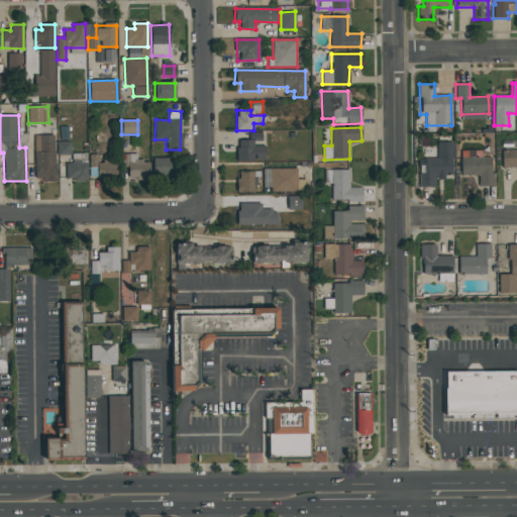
[(265,143),(262,143),(262,132),(249,133),(249,140),(236,140),(237,161),(266,161),(265,143)]
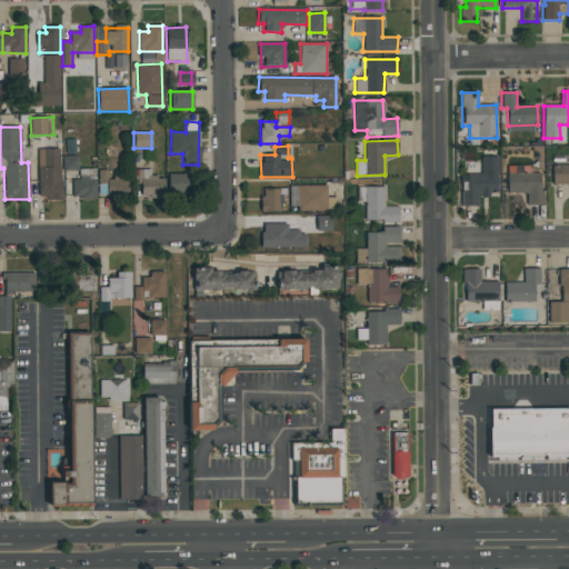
[(38,149),(39,199),(61,198),(60,149),(38,149)]
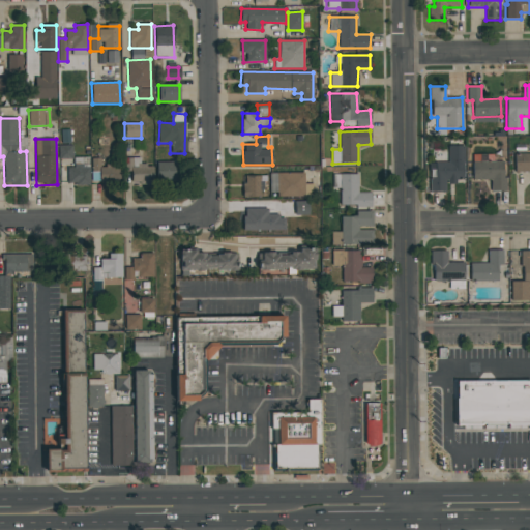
[(464,146),(448,146),(448,163),(435,163),(435,178),(430,178),(430,192),(445,192),(445,182),(464,182),(464,146)]
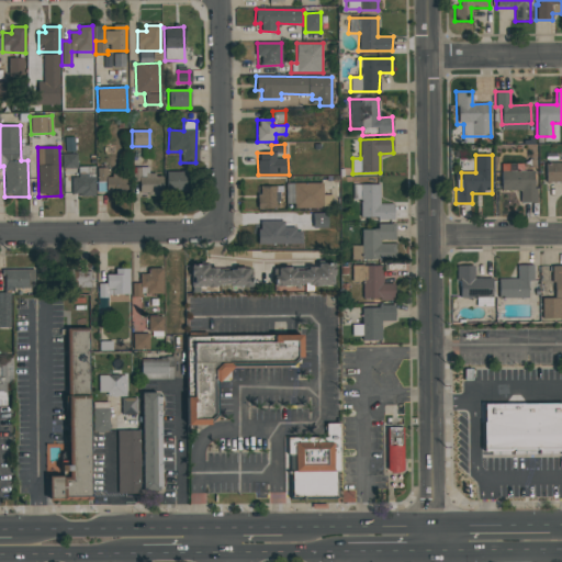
[(561,163),(546,164),(546,182),(561,182),(561,163)]
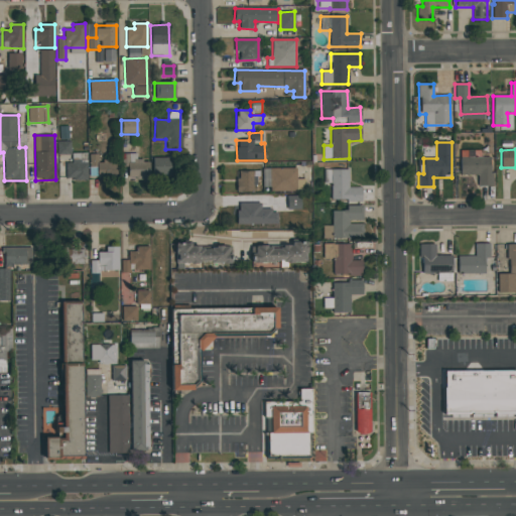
[(148,179),(148,160),(136,161),(136,153),(122,154),(122,167),(128,167),(128,179),(148,179)]
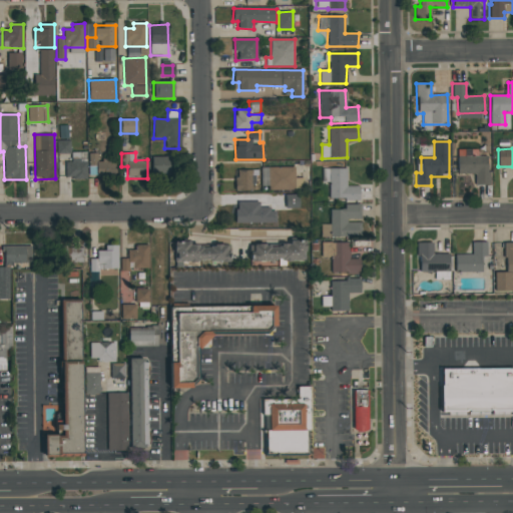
[(66,178),(86,178),(86,153),(73,153),(73,162),(65,162),(66,178)]
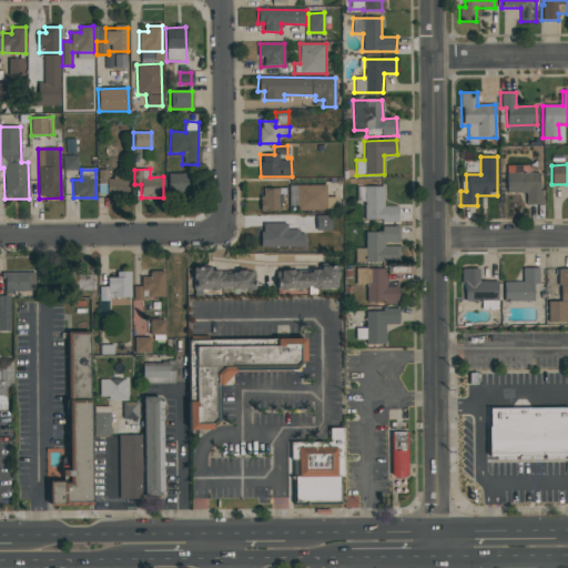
[(100,173),(99,192),(108,193),(108,196),(122,198),(123,180),(108,179),(108,173),(100,173)]
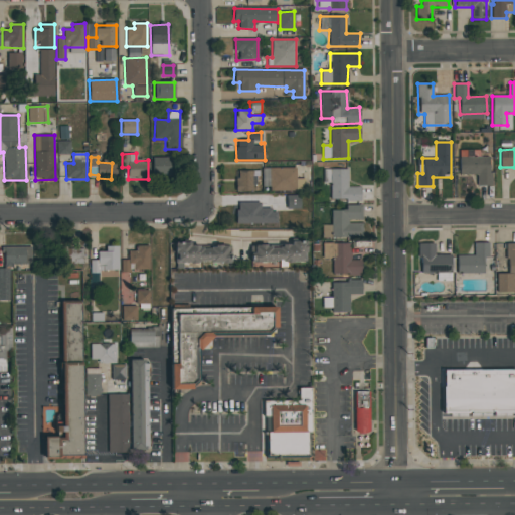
[(152,158),(153,176),(171,175),(170,157),(152,158)]
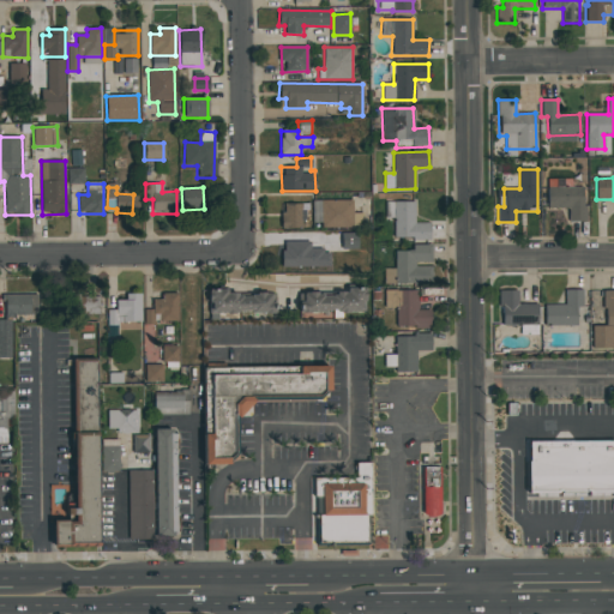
[(353,200),(312,200),(313,227),(353,227),(353,200)]
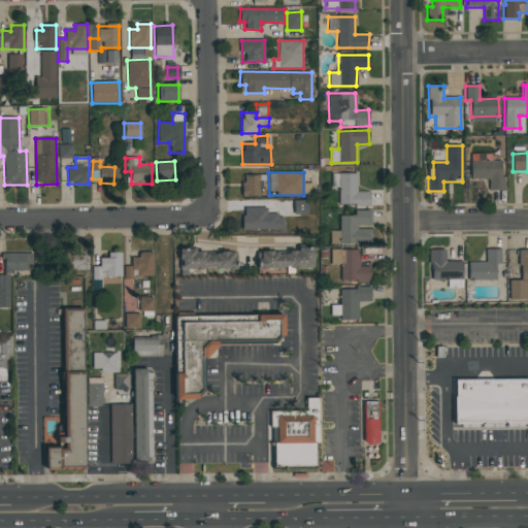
[(369,192),(357,192),(357,173),(338,173),(338,206),(369,205),(369,192)]
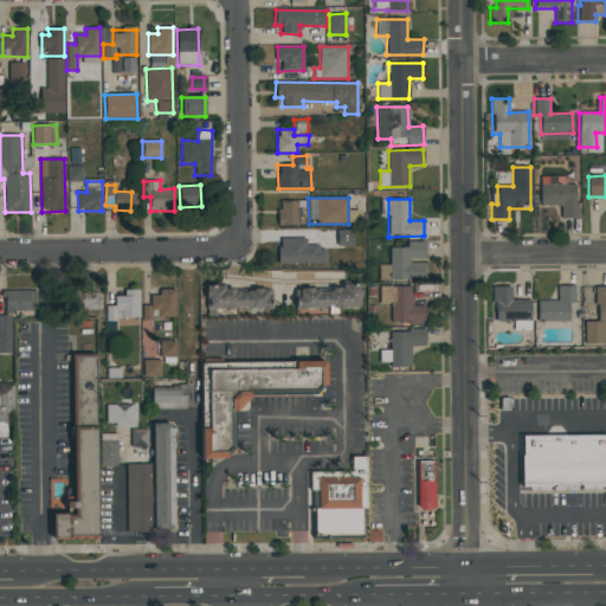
[(278,226),(302,226),(302,201),(278,201),(278,226)]
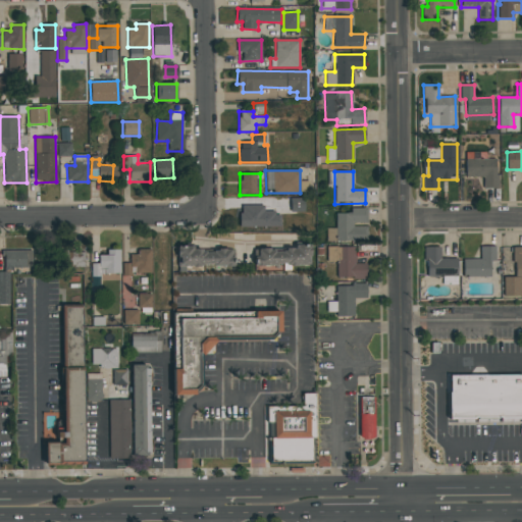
[(291,212),(304,212),(304,199),(291,199),(291,212)]
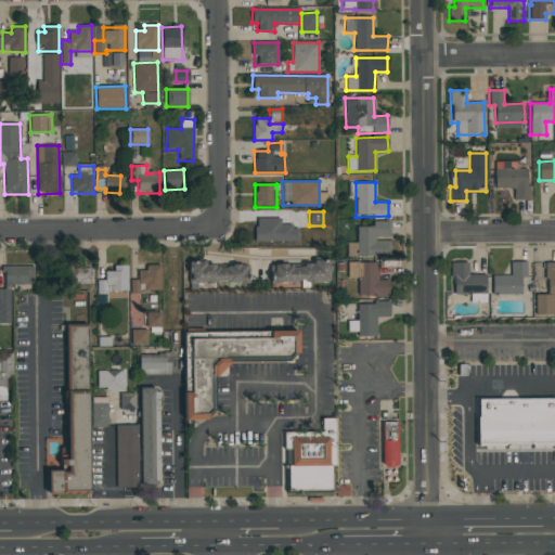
[(280,216),(256,220),(258,232),(261,232),(263,244),(293,239),(289,227),(282,228),(280,216)]
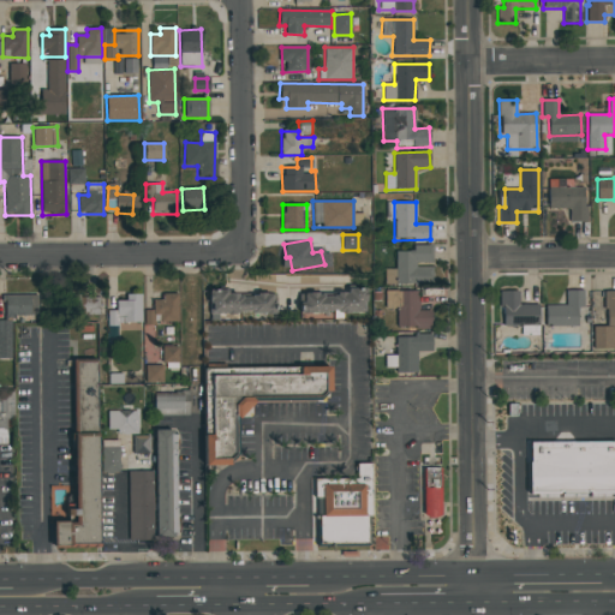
[(395,251),(395,269),(387,269),(387,285),(433,284),(431,264),(433,264),(433,245),(412,245),(413,251),(395,251)]
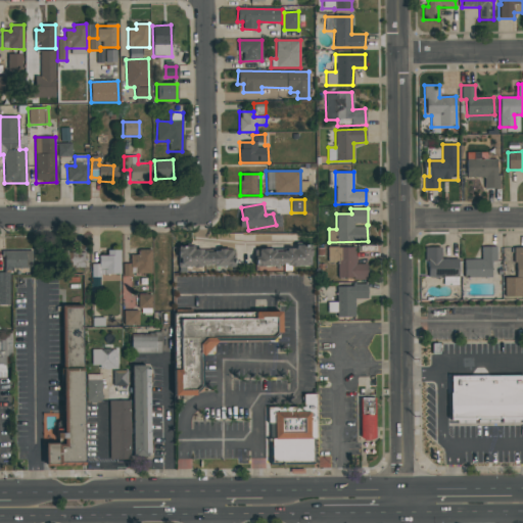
[(491,277),(490,262),(495,262),(495,246),(481,247),(481,259),(464,259),(464,278),(491,277)]
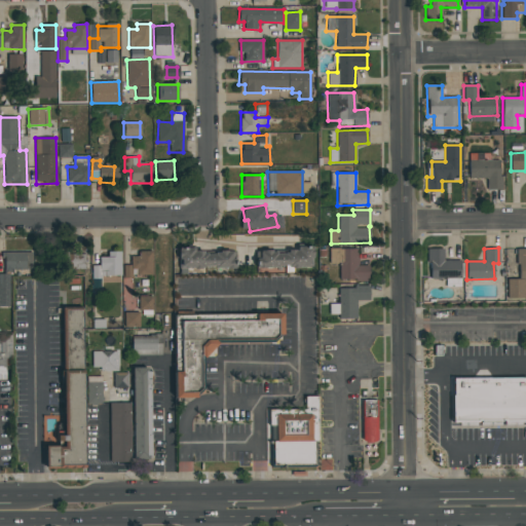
[(358,249),(330,249),(330,264),(339,263),(339,280),(369,280),(369,265),(358,266),(358,249)]
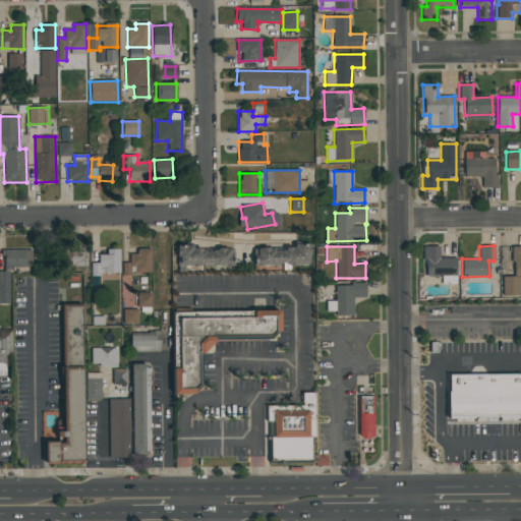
[(456,257),(440,258),(439,246),(424,247),(425,277),(456,276),(456,257)]
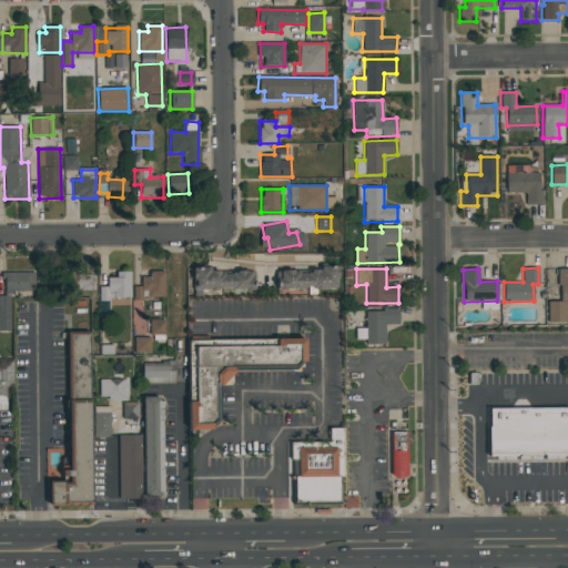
[(567,269),(558,270),(559,302),(547,302),(548,323),(567,323),(567,303),(567,269)]
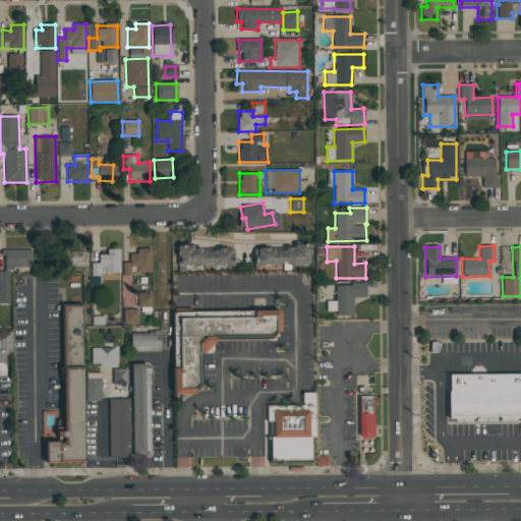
[(309,247),(256,247),(256,265),(309,266),(309,247)]
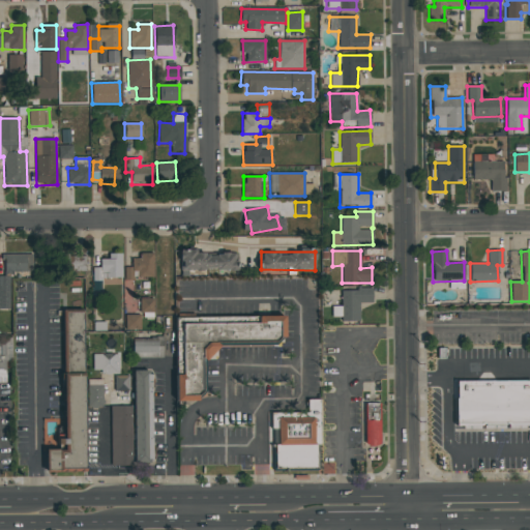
[(237,270),(237,253),(179,253),(180,271),(237,270)]
